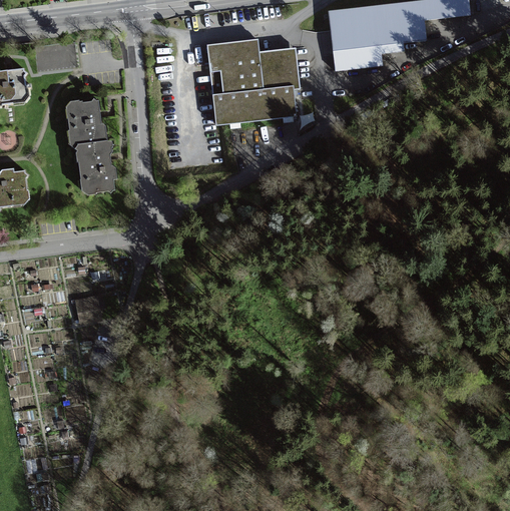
[(411,0),(328,9),(334,69),(383,64),(382,54),(405,52),(404,44),(426,43),(424,22),(470,17),(467,0),(411,0)]
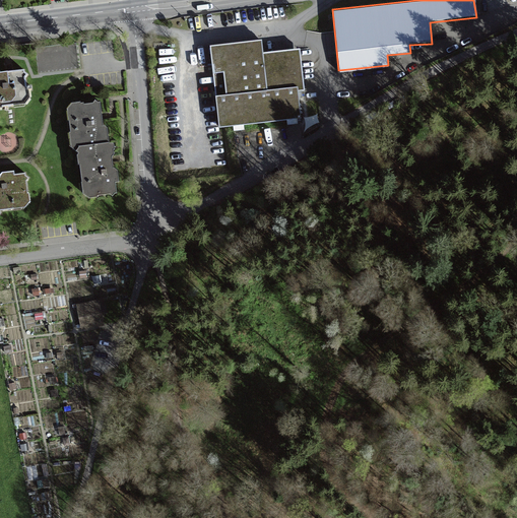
[(216,99),(219,128),(299,120),(296,90),(305,89),(301,52),(265,56),(264,43),(214,48),(216,67),(188,70),(192,103),(202,102),(201,92),(216,91),(214,75),(225,74),(228,98),(216,99)]
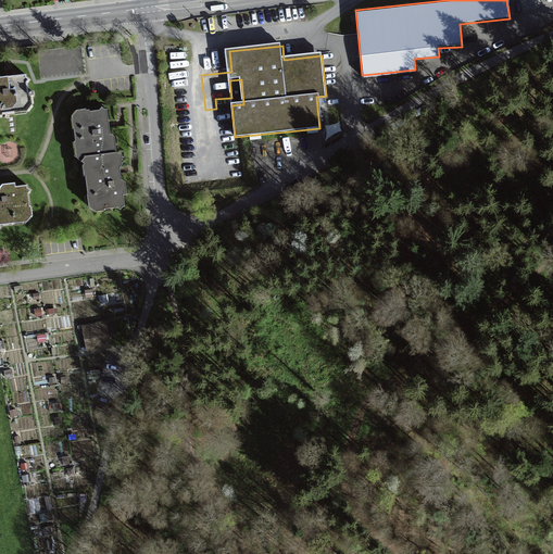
[(0,114),(26,110),(30,104),(24,75),(3,77),(0,76),(0,114)]
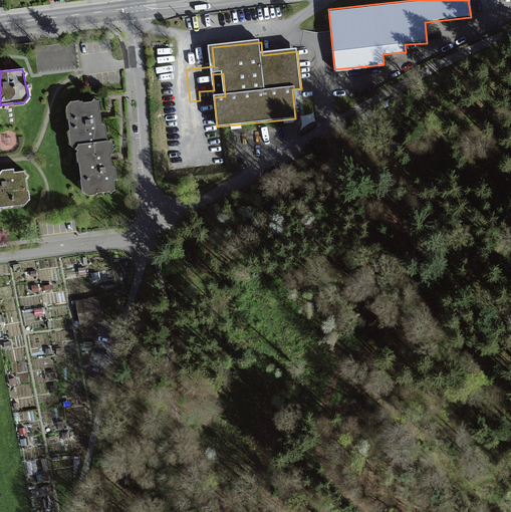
[(68,144),(74,144),(104,139),(103,124),(99,121),(96,97),(70,101),(66,106),(68,128),(66,128),(68,144)]
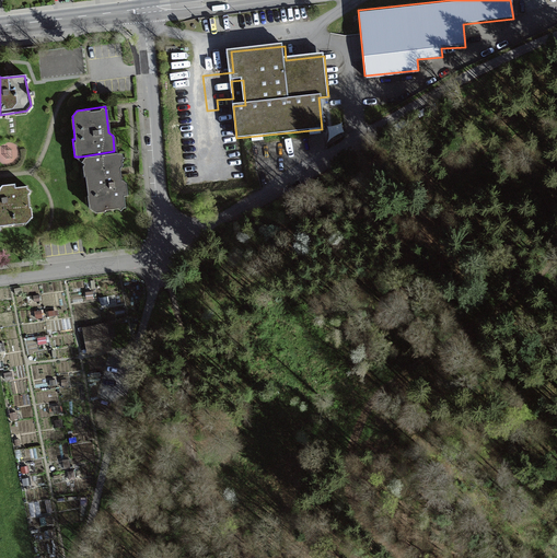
[(120,150),(114,151),(81,157),(88,207),(94,211),(122,206),(120,195),(125,194),(124,182),(119,179),(118,167),(122,162),(120,150)]
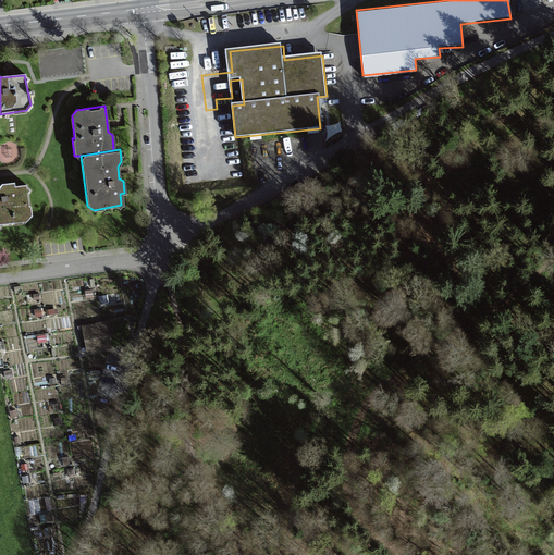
[(0,224),(25,220),(29,213),(24,184),(14,186),(13,182),(1,184),(0,186),(0,224)]
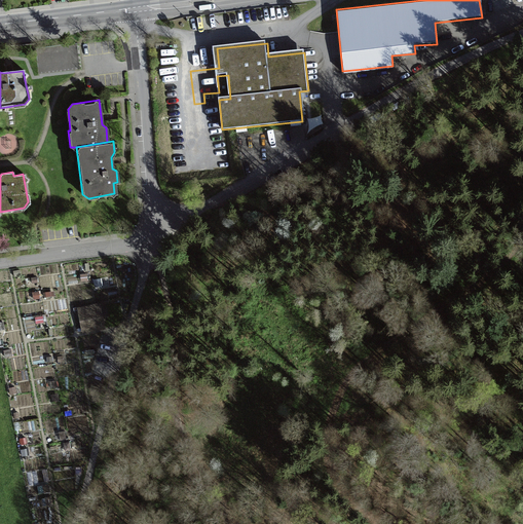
[(101,305),(76,310),(81,335),(106,330),(101,305)]
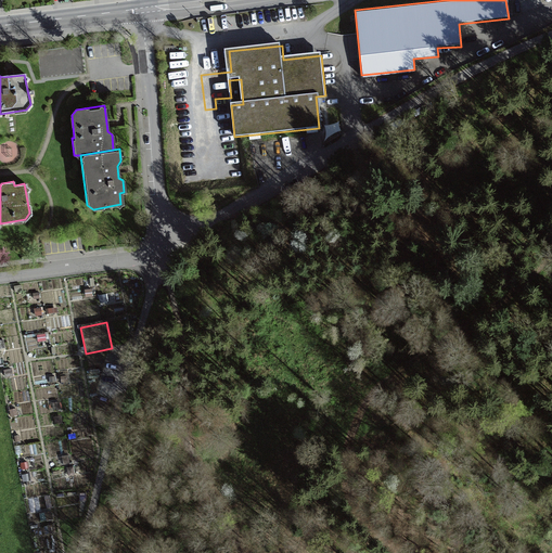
All buildings are outlined.
